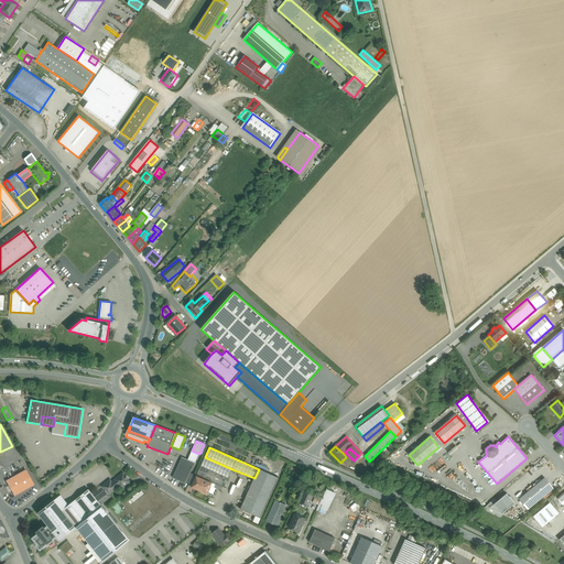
[(195,463),(199,454),(192,451),(187,459),(195,463)]
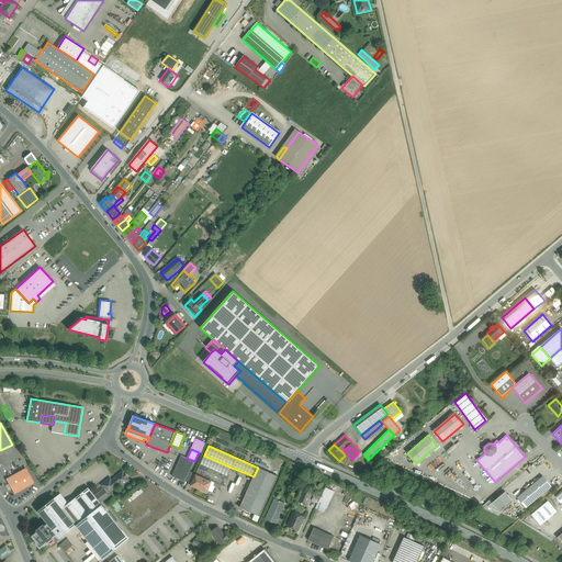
[(181,456),(172,476),(184,482),(186,481),(190,471),(194,461),(187,458),(181,456)]
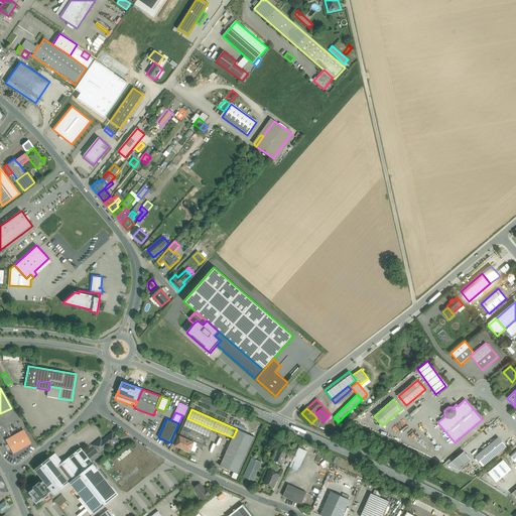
[(213,429),(187,418),(183,426),(209,437),(213,429)]
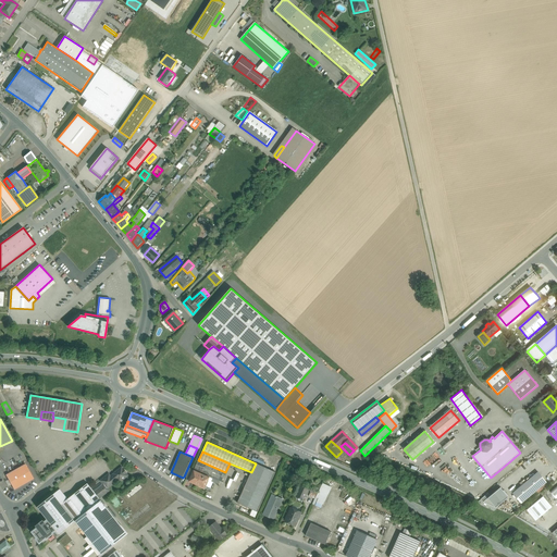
[(225,472),(198,460),(194,470),(221,482),(225,472)]
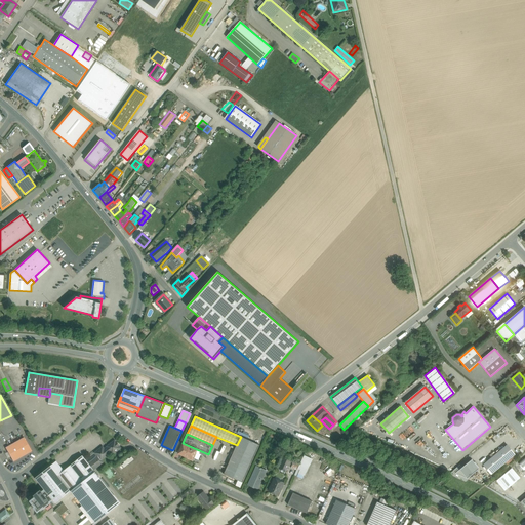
[(243,483),(259,445),(241,437),(237,445),(224,474),(238,481),(243,483)]
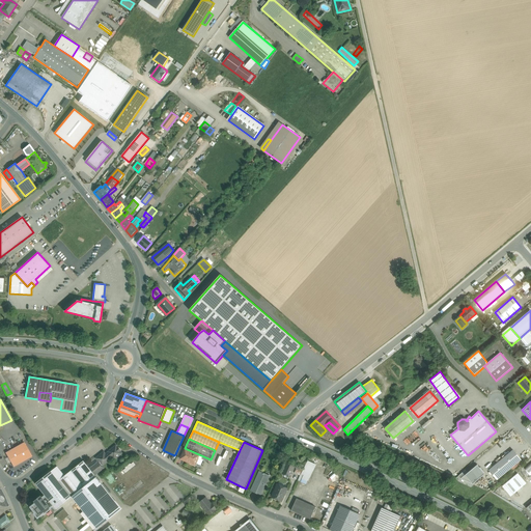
[(24,443),(5,453),(14,467),(32,456),(24,443)]
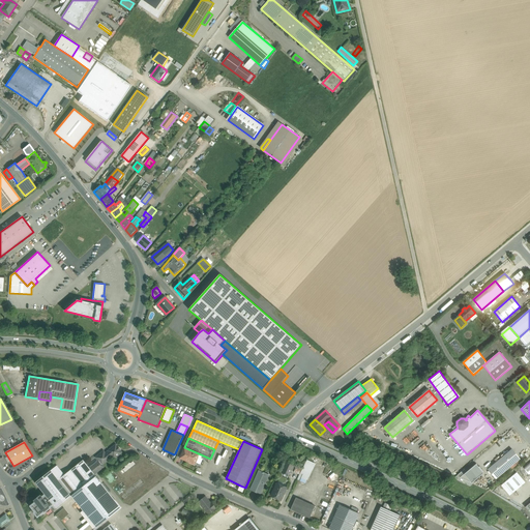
[(98,461),(97,462),(89,468),(94,474),(104,467),(102,465),(113,457),(114,459),(122,452),(120,450),(120,449),(118,447),(116,445),(108,451),(109,451),(106,453),(104,451),(96,458),(98,461)]
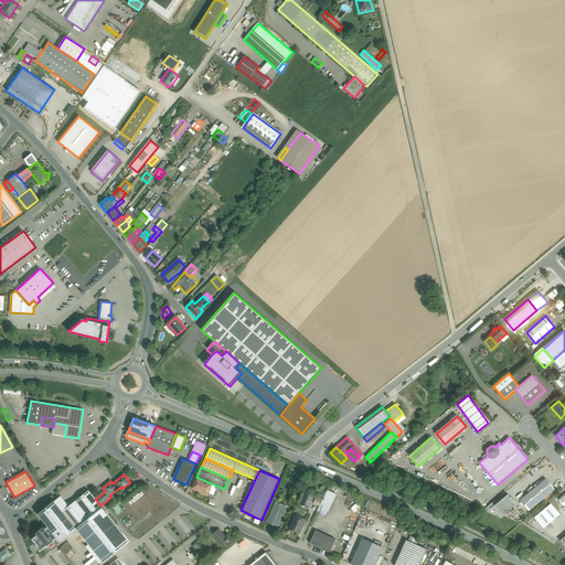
[(212,484),(196,478),(192,488),(208,496),(212,484)]
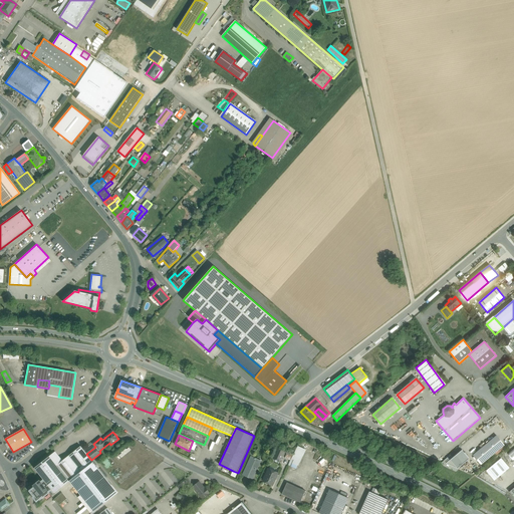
[(496,436),(473,455),(481,465),(504,445),(496,436)]
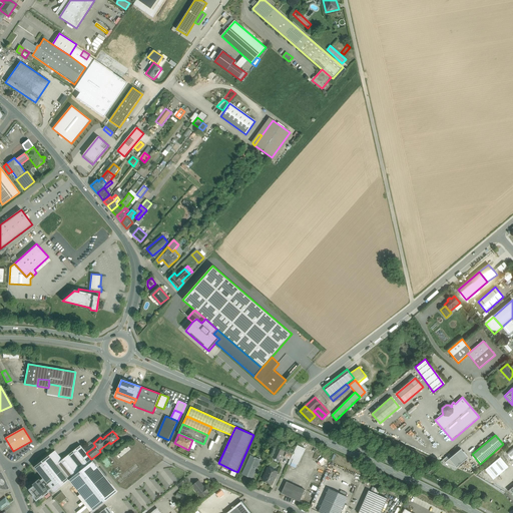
[(80,445),(68,455),(81,471),(93,461),(91,459),(86,453),(80,445)]
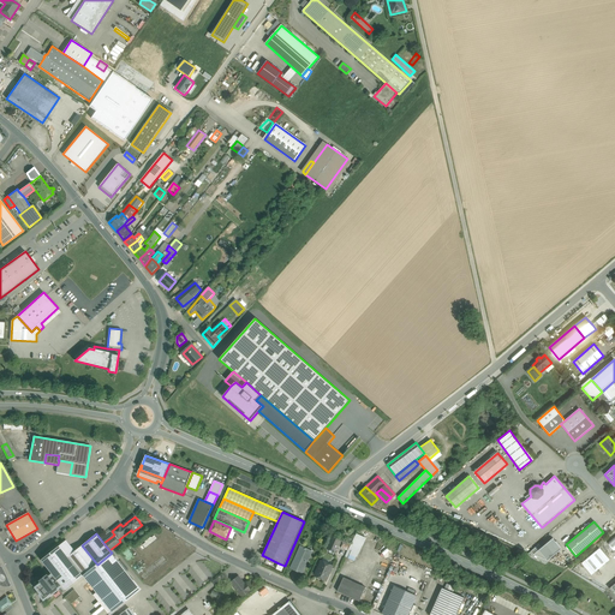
[(341,541),(332,537),(327,548),(335,553),(341,541)]
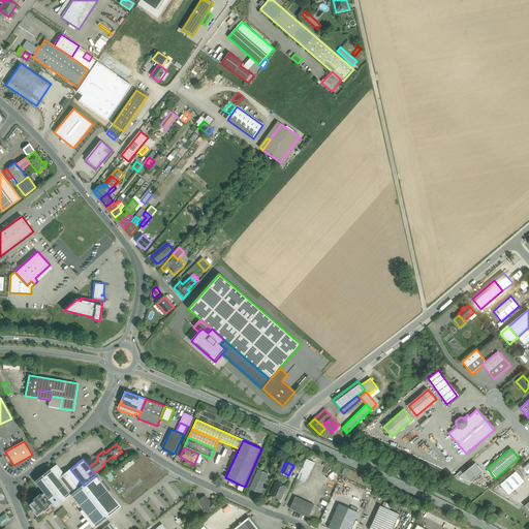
[(477,466),(475,463),(463,473),(470,483),(484,472),(480,469),(478,465),(477,466)]
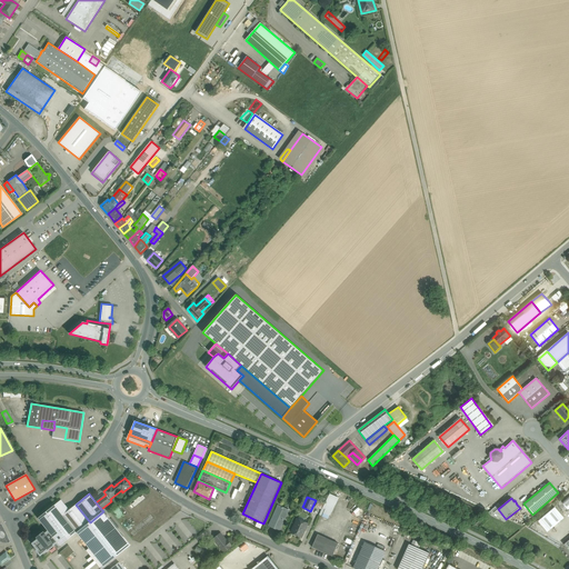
[(63,515),(69,510),(60,499),(39,516),(49,528),(58,540),(61,545),(77,532),(63,515)]
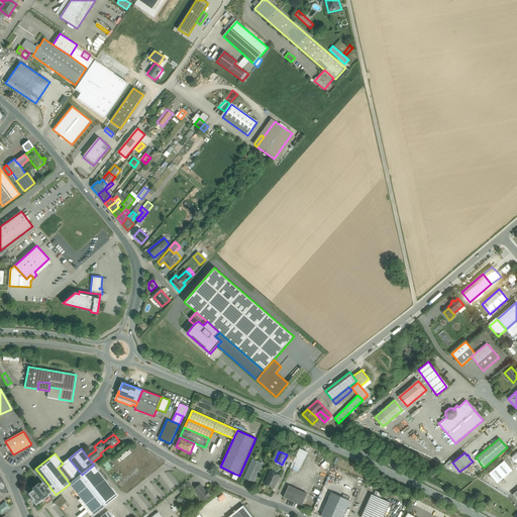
[(82,475),(69,458),(63,463),(58,468),(70,484),(82,475)]
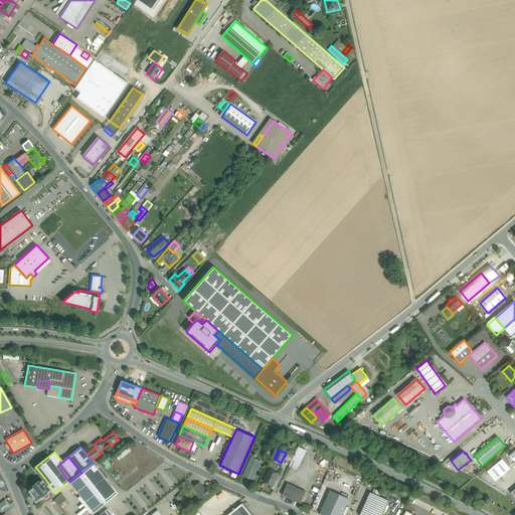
[(251,458),(243,476),(253,481),(262,462),(251,458)]
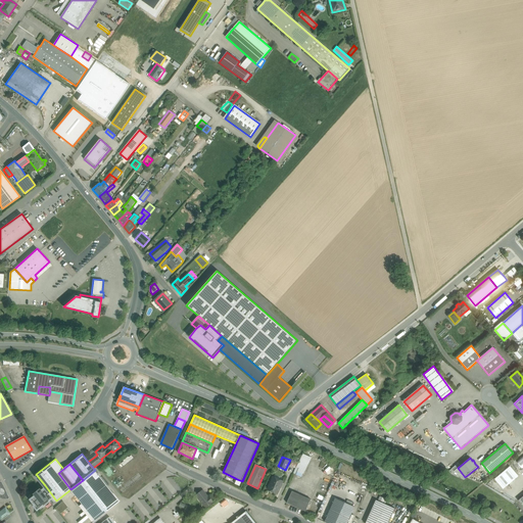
[(510,466),(494,479),(503,489),(518,476),(510,466)]
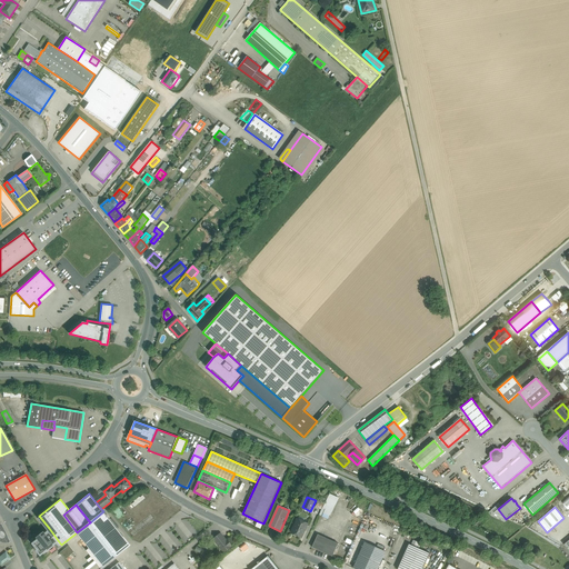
[(90,522),(77,532),(89,548),(105,567),(130,546),(103,511),(90,522)]
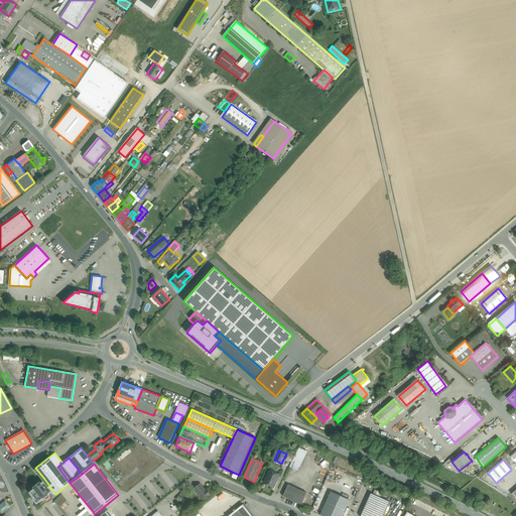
[(278,476),(269,472),(264,483),(265,483),(265,484),(265,485),(268,486),(269,486),(270,485),(273,487),(278,476)]
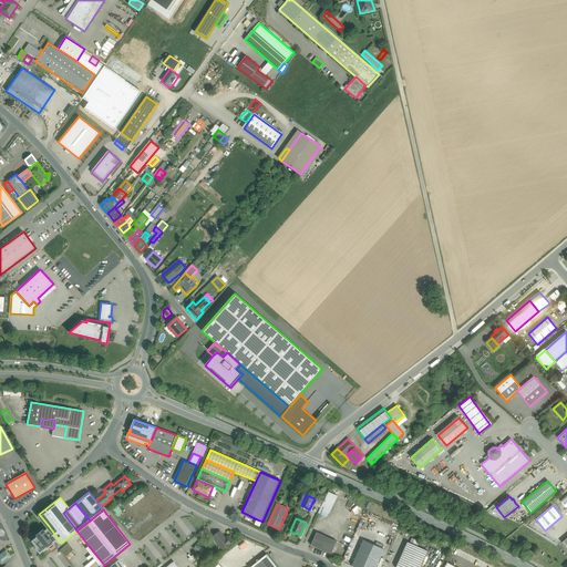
[(55,544),(53,542),(58,538),(49,526),(44,531),(43,528),(37,534),(38,535),(32,539),(38,546),(35,547),(40,553),(47,548),(48,549),(55,544)]
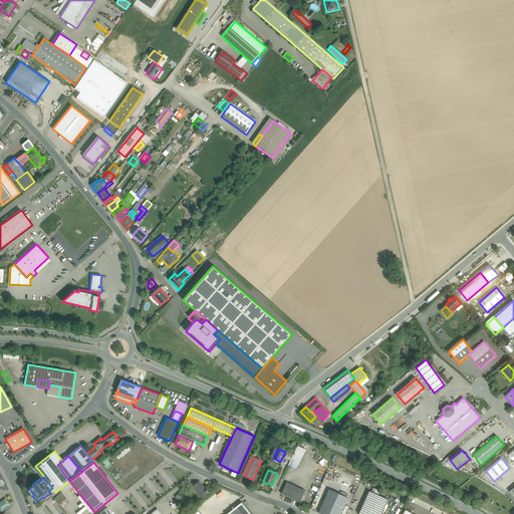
[(206,490),(199,482),(193,487),(203,499),(209,494),(210,493),(207,489),(206,490)]
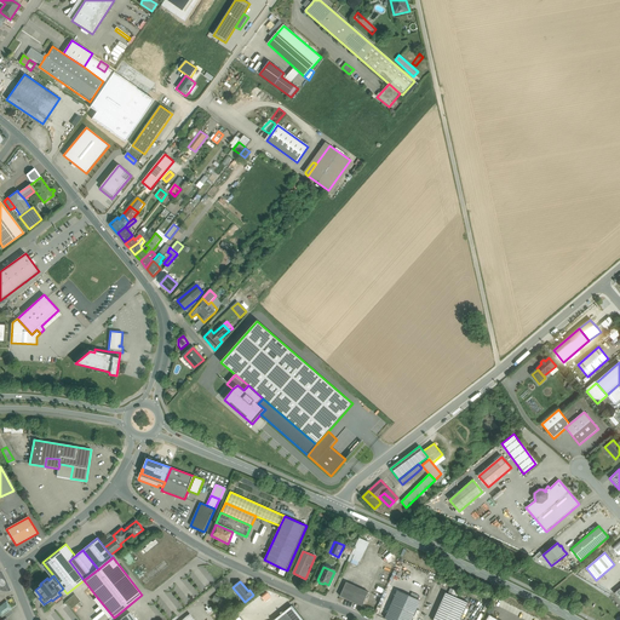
[(368,592),(346,583),(340,596),(362,607),(368,592)]
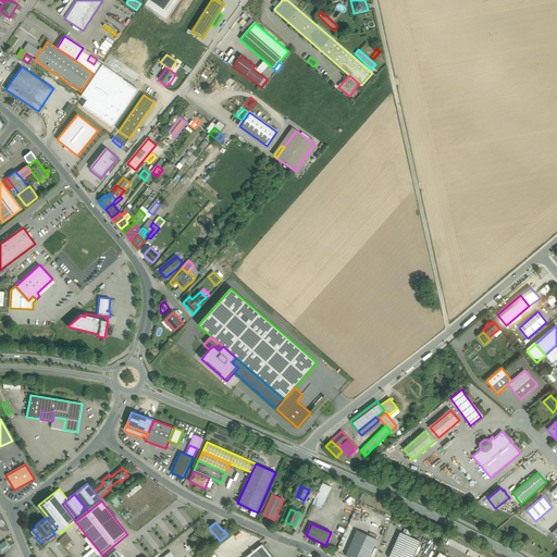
[(378,540),(357,531),(346,556),(348,556),(369,556),(378,540)]
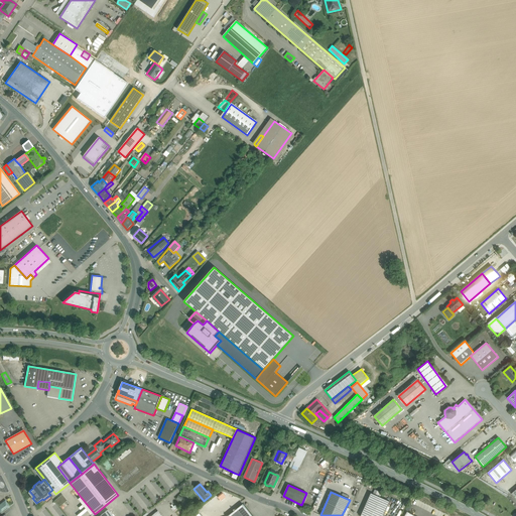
[(383,515),(389,502),(371,494),(360,515),(383,515)]
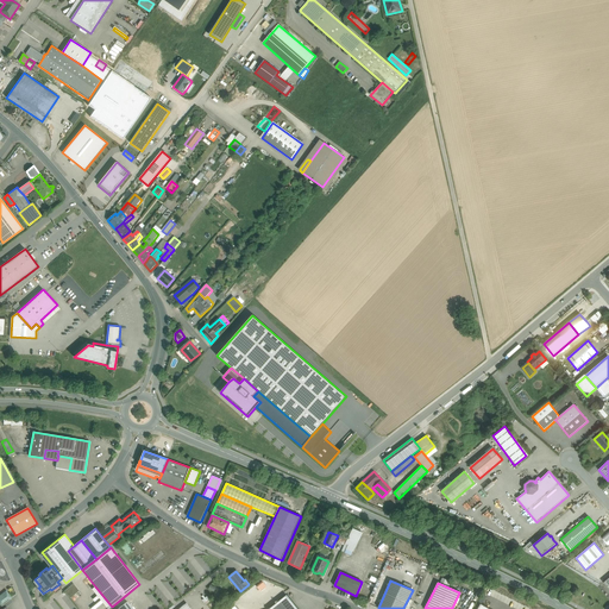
[(74,584),(64,591),(70,598),(80,591),(74,584)]
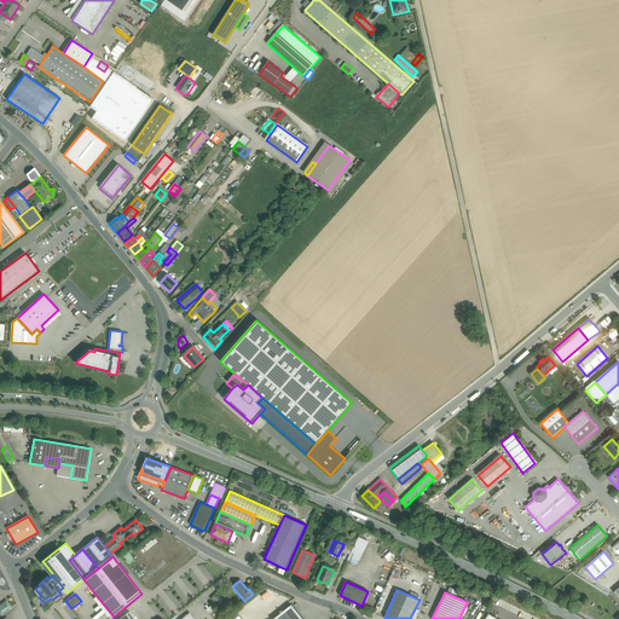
[(110,618),(114,617),(97,596),(94,599),(110,618)]
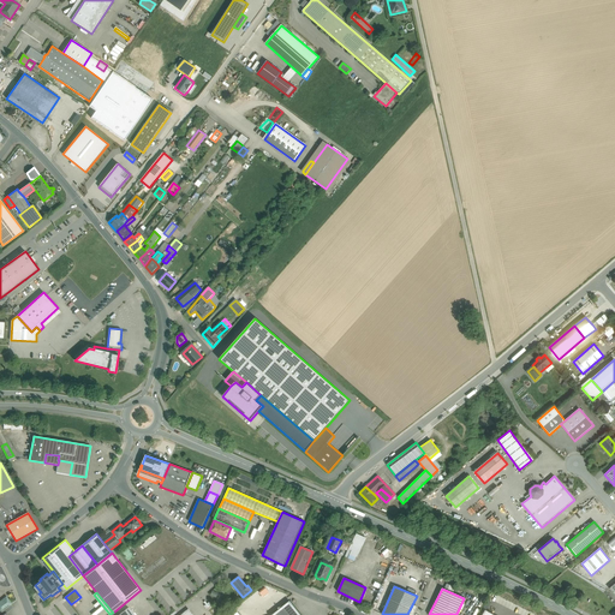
[(0,602),(0,610),(1,611),(11,604),(12,604),(6,597),(0,602)]
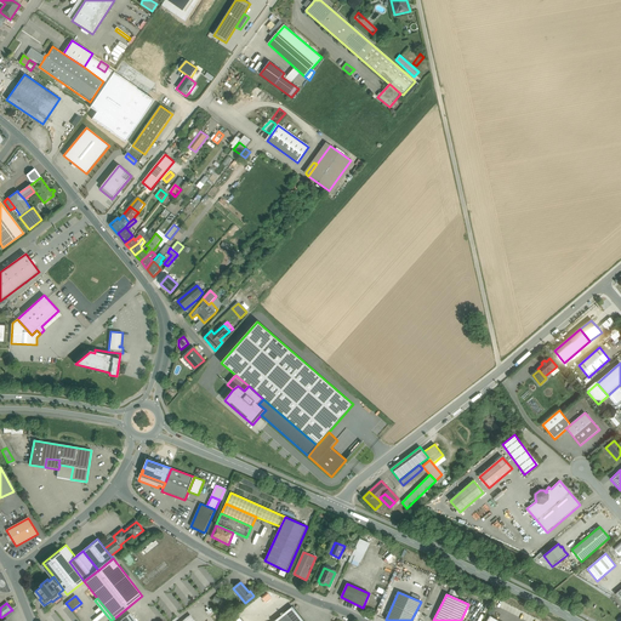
[(241,620),(240,617),(235,620),(303,620),(292,607),(274,620),(241,620)]
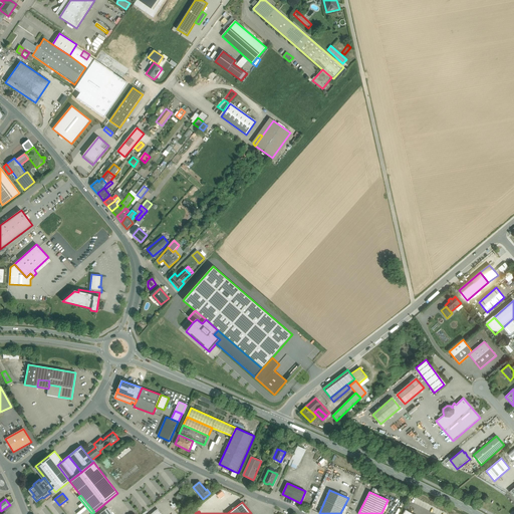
[(9,505),(1,511),(3,513),(5,512),(11,508),(9,505)]
